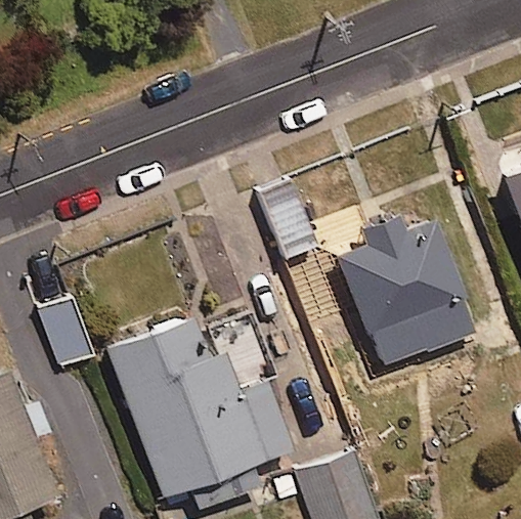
[(520,165),(502,173),(520,221),(520,165)]
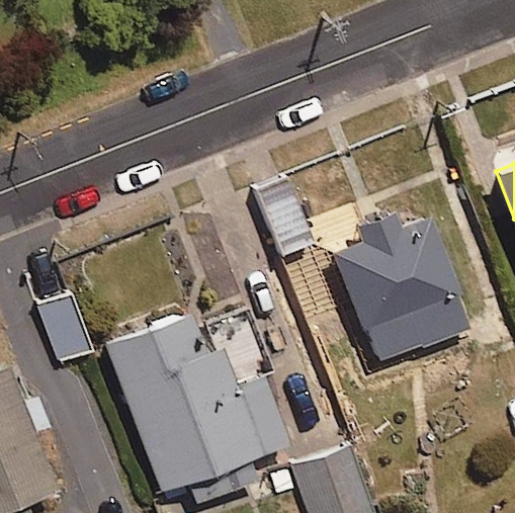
[(279,255),(311,244),(289,182),(257,194),(279,255)]
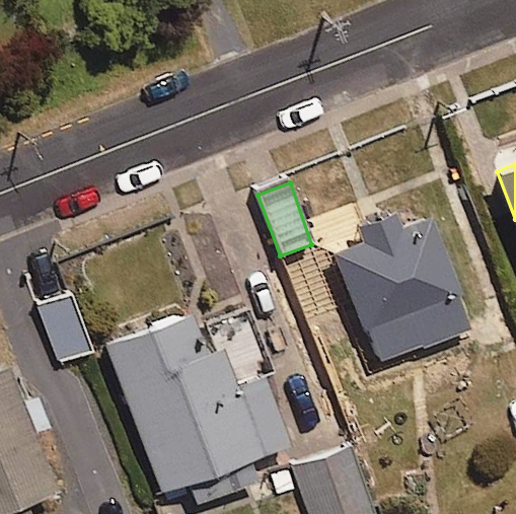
[(429,218),(398,229),(391,212),(354,227),(360,243),(334,253),(378,364),(471,327),(429,218)]
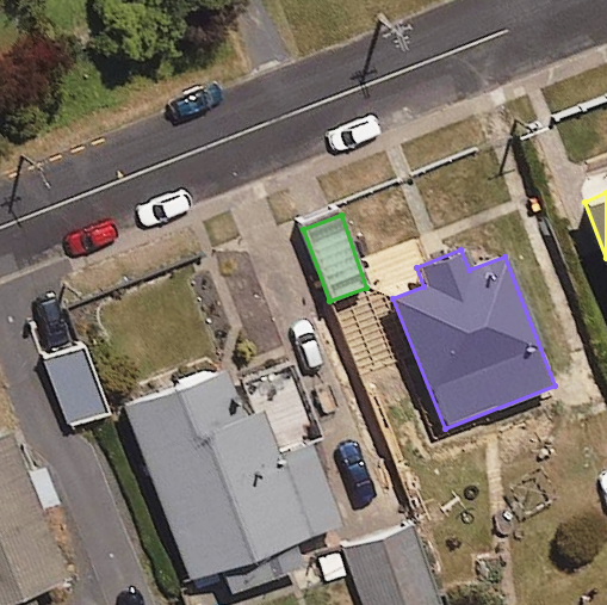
[(68,428),(105,414),(81,350),(44,363),(68,428)]
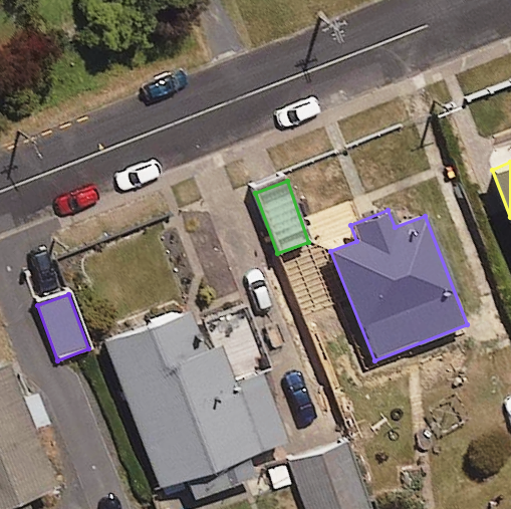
[(248,315),(194,335),(185,311),(103,342),(160,489),(187,478),(195,500),(253,477),(245,455),(284,441),(258,372),(269,368),(248,315)]
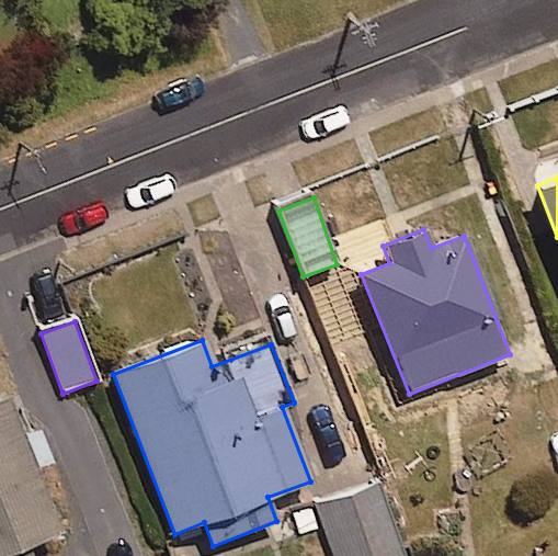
[(34,426),(19,432),(4,396),(0,397),(0,555),(31,555),(26,543),(58,531),(33,468),(49,462),(34,426)]
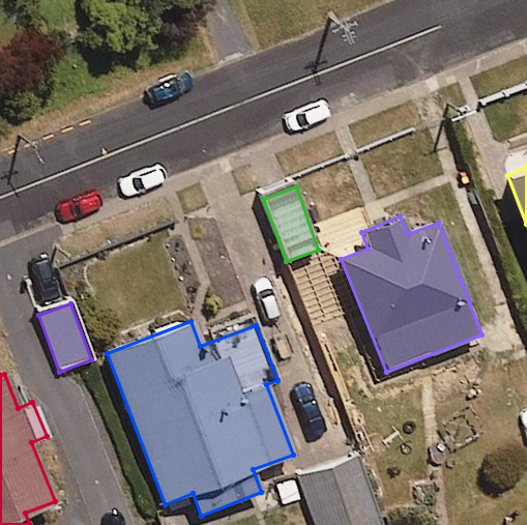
[(380,524),(359,459),(301,477),(316,524),(380,524)]
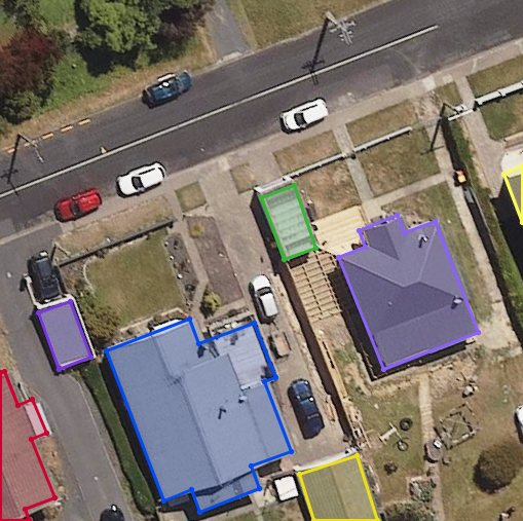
All buildings are outlined.
